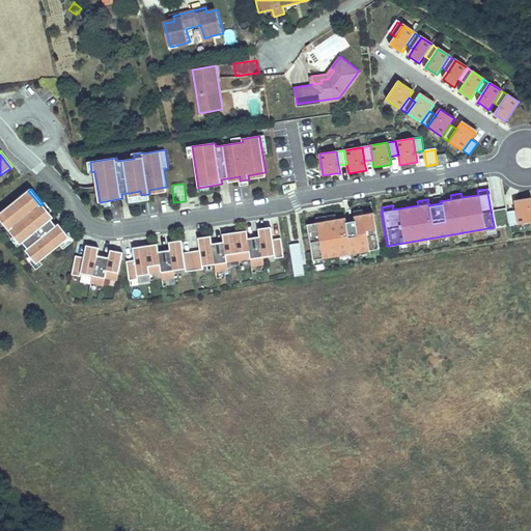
[(54,218),(43,203),(40,205),(28,191),(1,213),(14,227),(9,230),(21,245),(24,243),(28,249),(26,251),(37,264),(61,245),(59,242),(68,234),(59,224),(57,226),(54,223),(52,220),(54,218)]
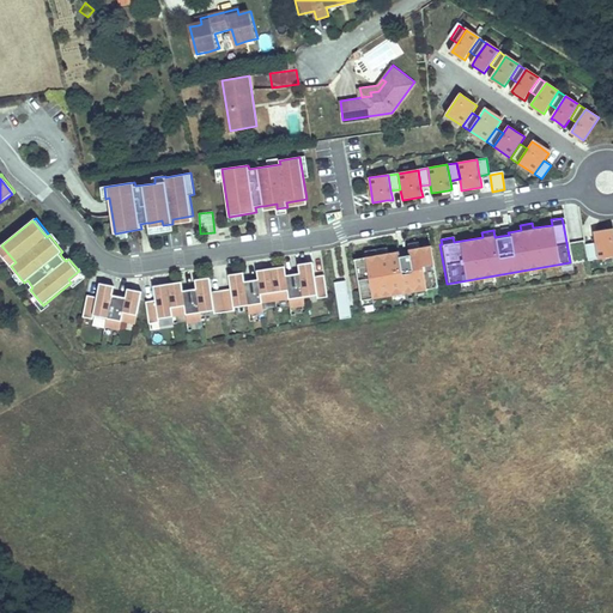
[(589,260),(612,255),(612,228),(599,230),(592,231),(594,243),(586,244),(589,260)]
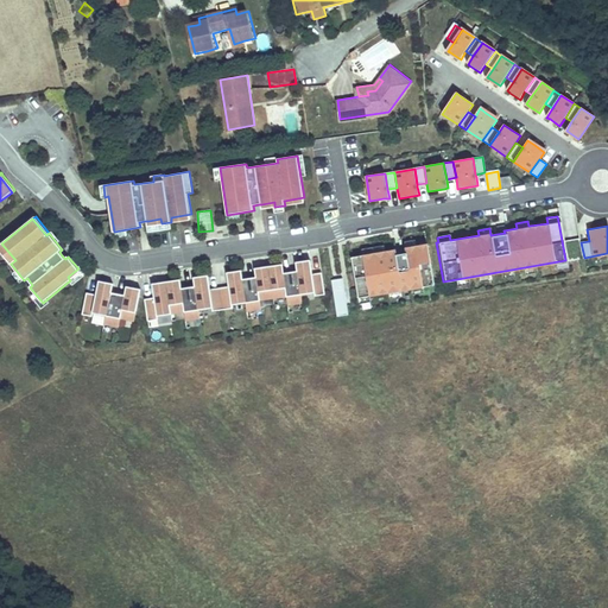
[(137,236),(127,238),(130,252),(139,251),(137,236)]
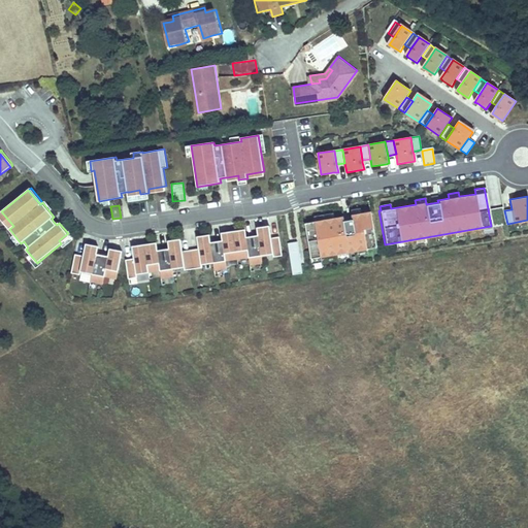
[(492,211),(494,227),(507,224),(504,210),(504,209),(492,211)]
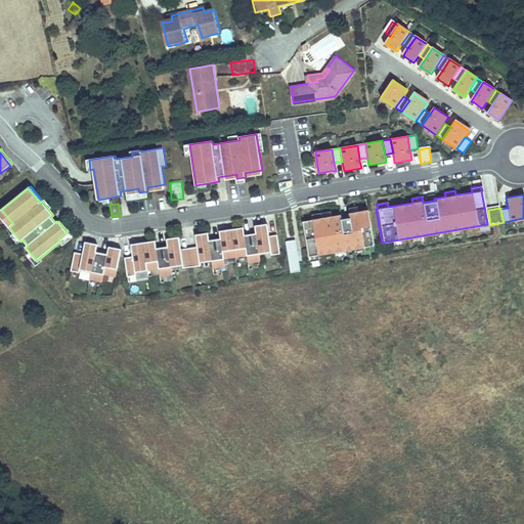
[(13,224),(1,210),(0,211),(0,215),(9,227),(13,224)]
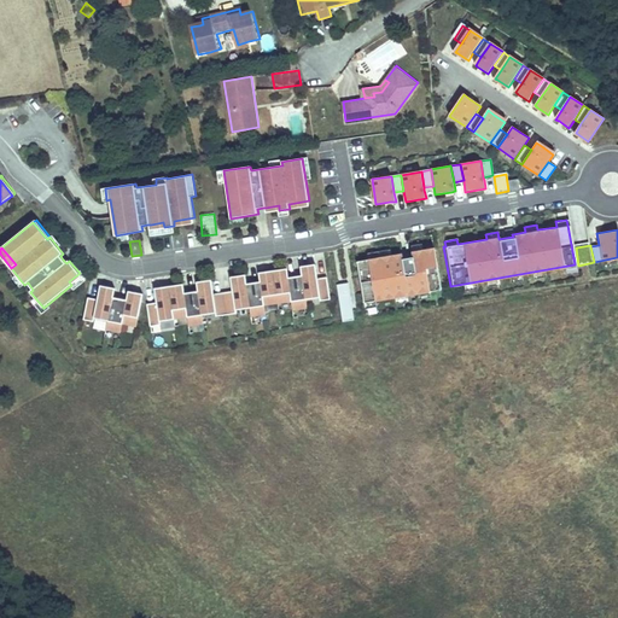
[(407,257),(400,258),(400,254),(355,261),(362,303),(438,290),(431,248),(412,250),(412,256),(407,257)]
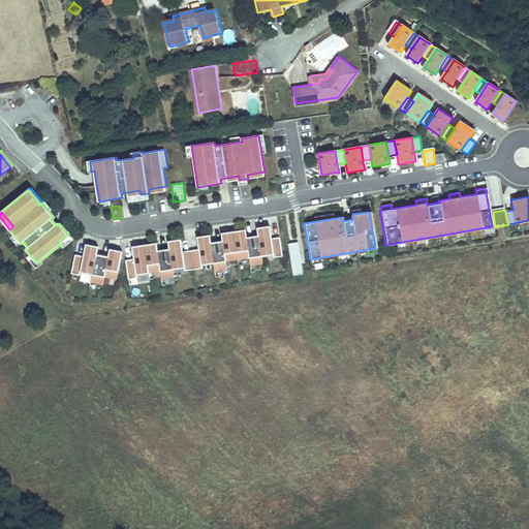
[(284,255),(281,237),(273,238),(271,225),(263,226),(258,227),(259,235),(262,255),(274,253),(275,256),(284,255)]
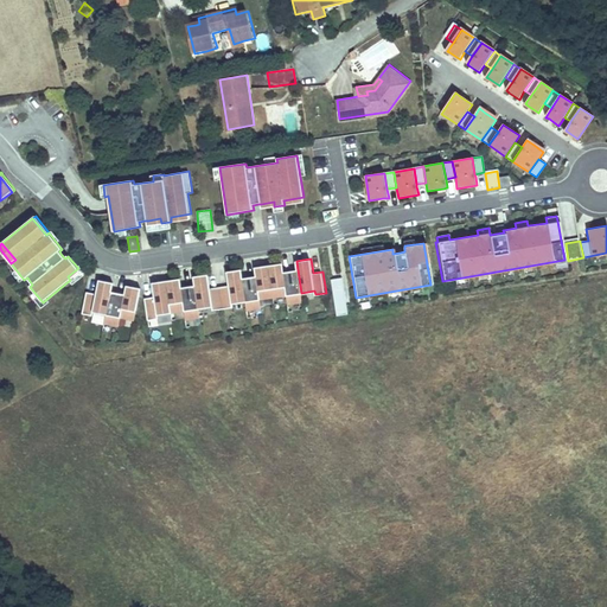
[(287,295),(283,272),(282,262),(275,263),(269,264),(274,298),(287,295)]
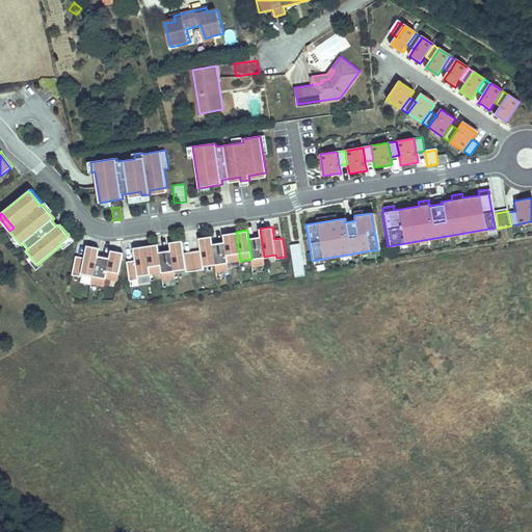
[(240,261),(236,232),(229,233),(223,234),(224,242),(229,262),(240,261)]
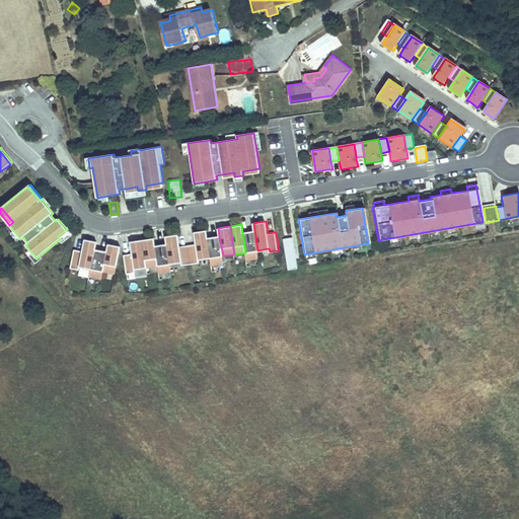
[(60,239),(69,232),(67,229),(58,236),(60,239)]
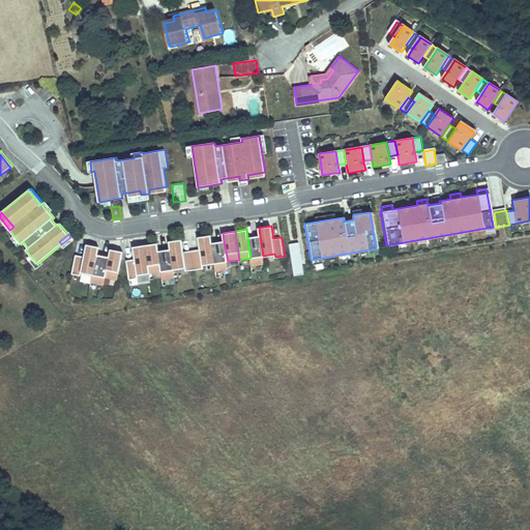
[(215,263),(212,242),(211,235),(205,236),(199,237),(200,249),(192,251),(195,269),(204,268),(204,265),(215,263)]
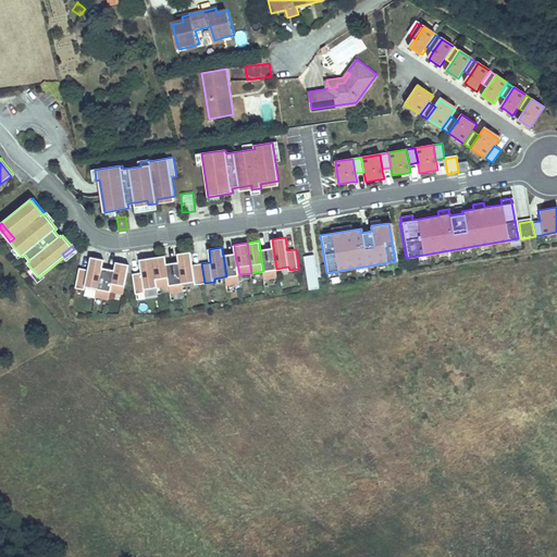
[(276,269),(273,247),(267,248),(260,249),(263,271),(265,279),(277,276),(276,269)]
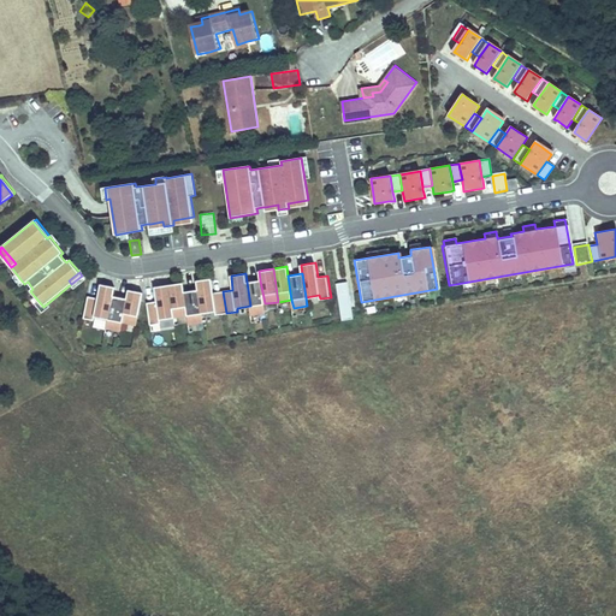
[(226,313),(223,291),(214,292),(212,278),(206,279),(196,280),(199,290),(202,313),(215,312),(217,315),(226,313)]
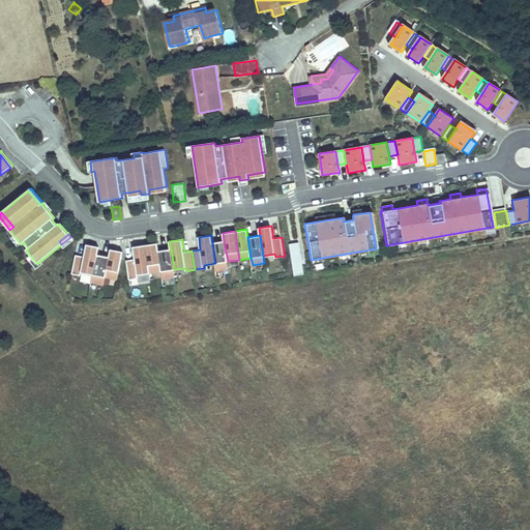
[(228,261),(224,241),(217,242),(212,242),(215,263),(216,271),(229,269),(228,261)]
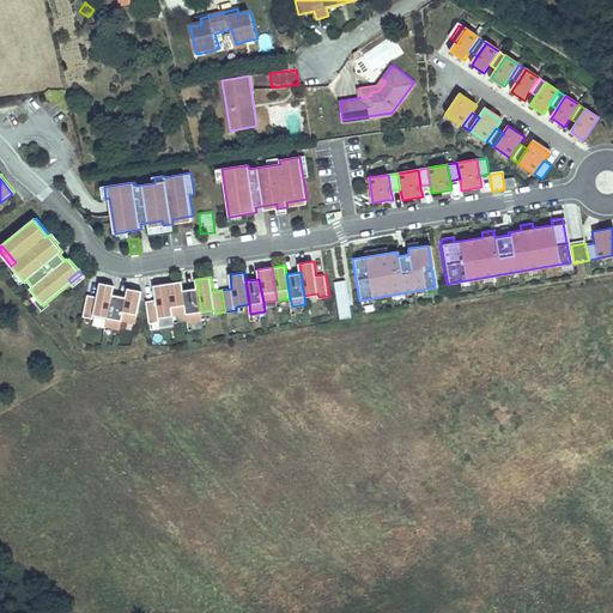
[(346,280),(334,283),(341,320),(352,319),(346,280)]
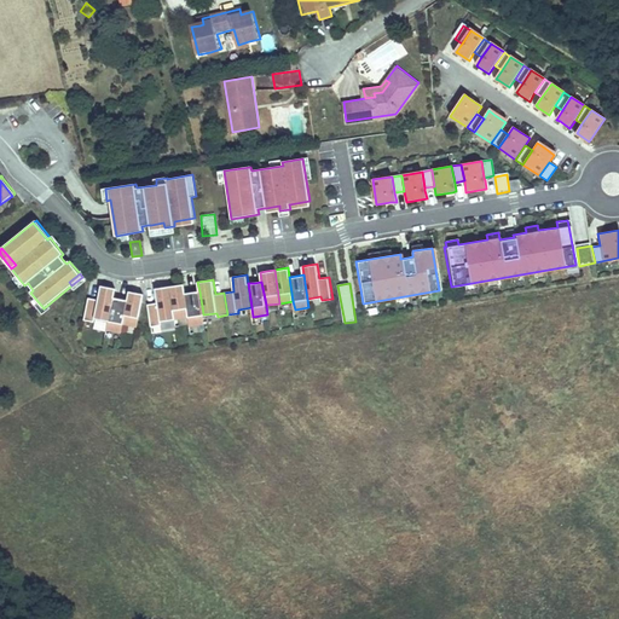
[(109,320),(115,287),(109,285),(100,284),(98,299),(88,296),(84,319),(94,322),(96,318),(109,320)]
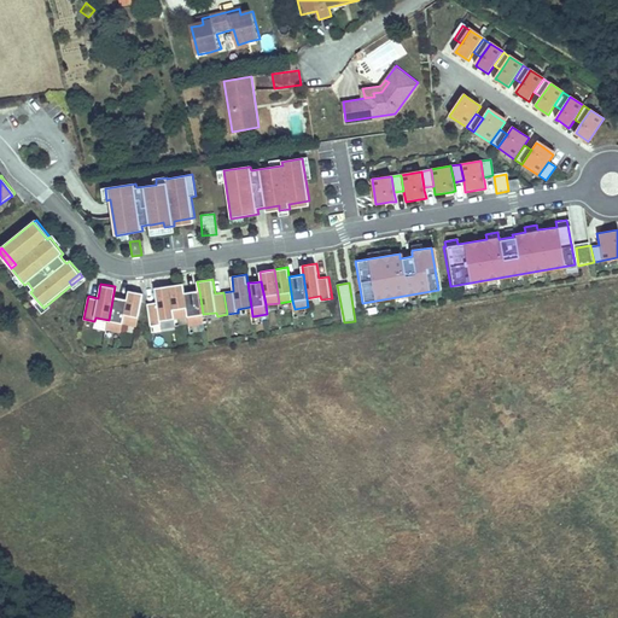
[(188,316),(185,292),(184,284),(176,285),(169,286),(175,319),(188,316)]
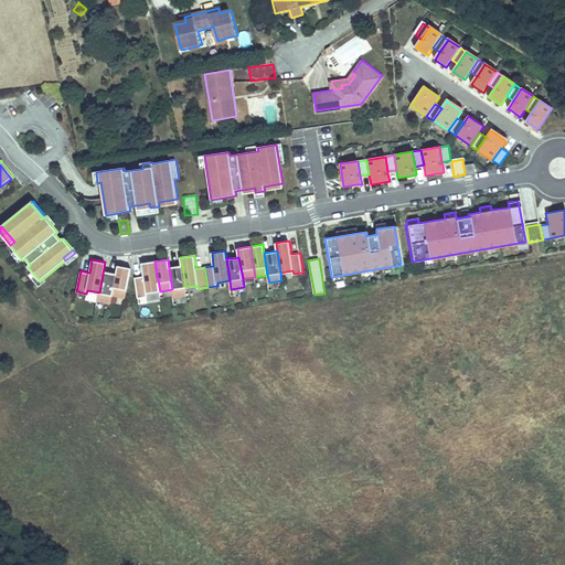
[(160,291),(155,262),(149,263),(141,264),(144,277),(135,278),(138,298),(148,297),(148,294),(160,291)]
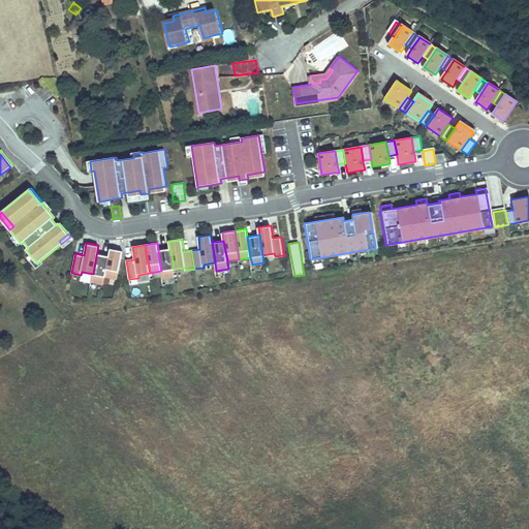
[(117,279),(123,249),(115,248),(111,247),(104,276),(117,279)]
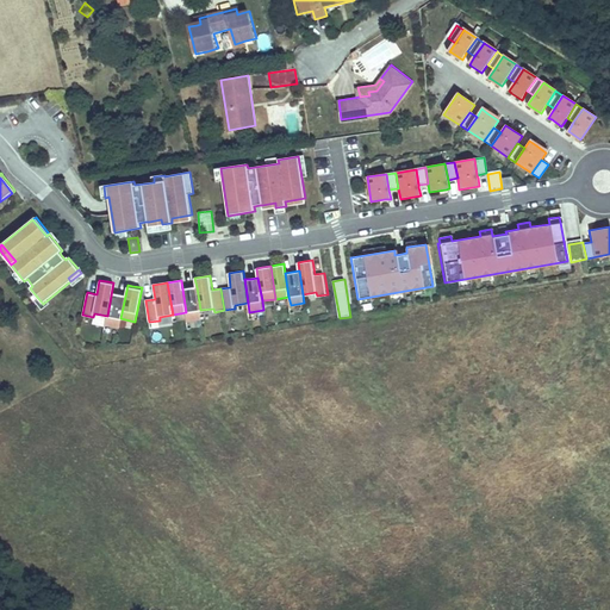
[(200,310),(197,287),(190,288),(182,288),(186,312),(187,322),(201,319),(200,310)]
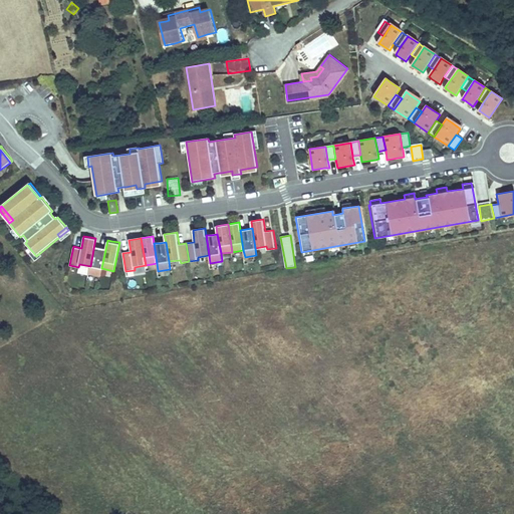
[(94,245),(90,266),(88,274),(100,276),(101,268),(105,247),(100,246),(94,245)]
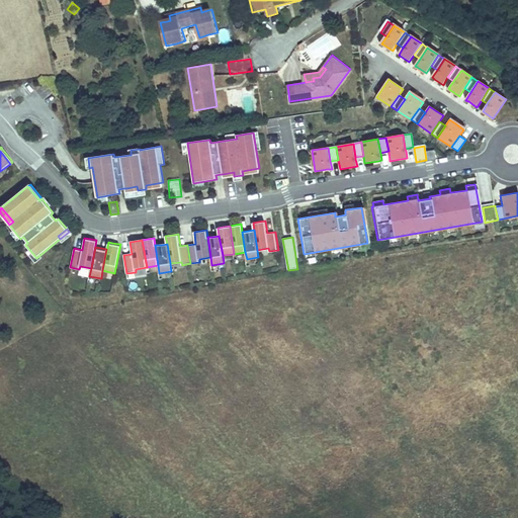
[(132,277),(133,291),(149,290),(147,276),(132,277)]
